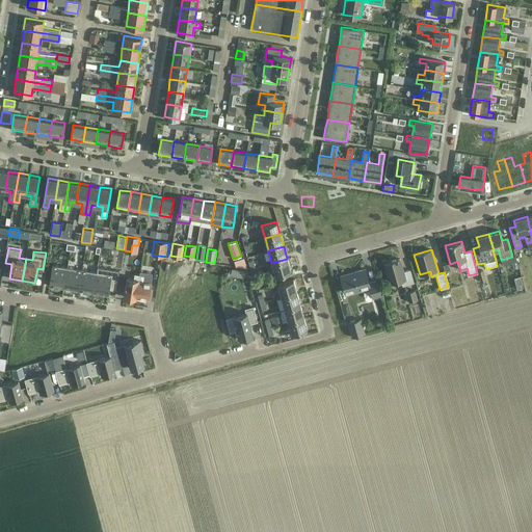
[(290,272),(287,259),(271,263),(275,276),(290,272)]
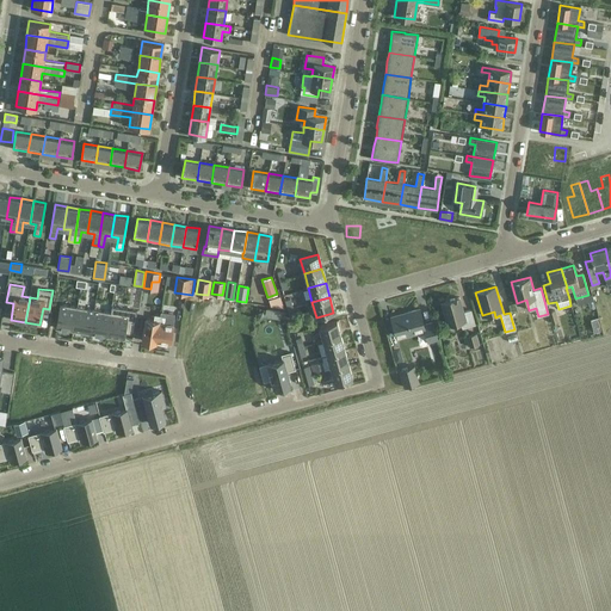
[(458,297),(442,302),(448,325),(460,321),(462,327),(475,323),(470,309),(463,312),(458,297)]
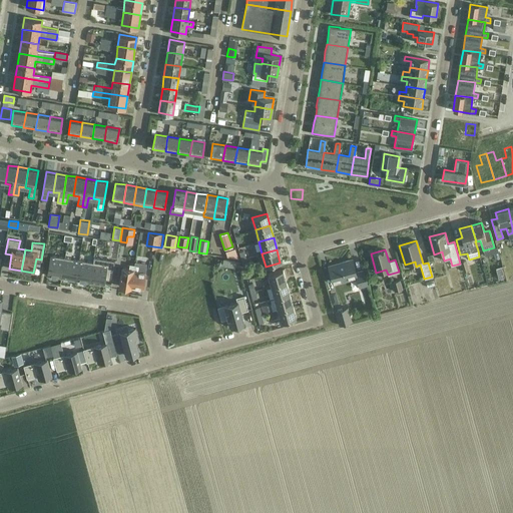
[(50,254),(47,275),(61,278),(65,258),(50,254)]
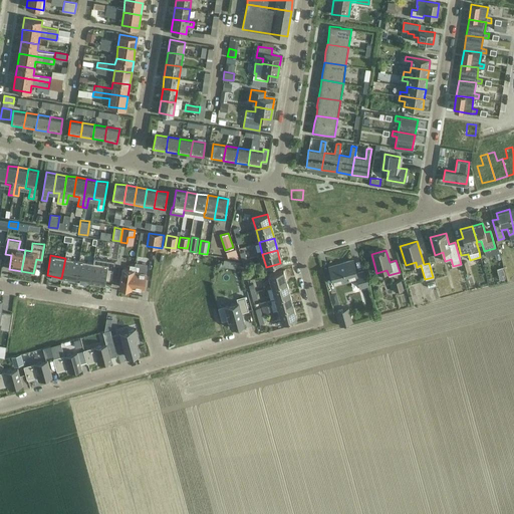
[(93,262),(90,282),(104,285),(105,280),(111,281),(115,261),(93,257),(92,262),(93,262)]
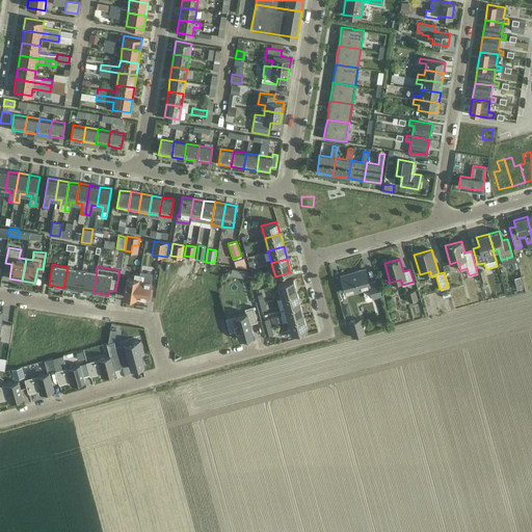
[(68,267),(63,288),(78,290),(82,269),(68,267)]
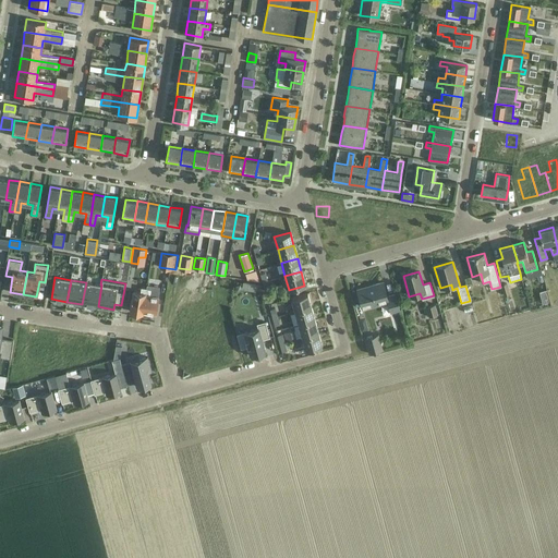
[(372,286),(358,290),(362,308),(387,302),(390,312),(399,310),(395,294),(387,296),(383,281),(372,284),(372,286)]
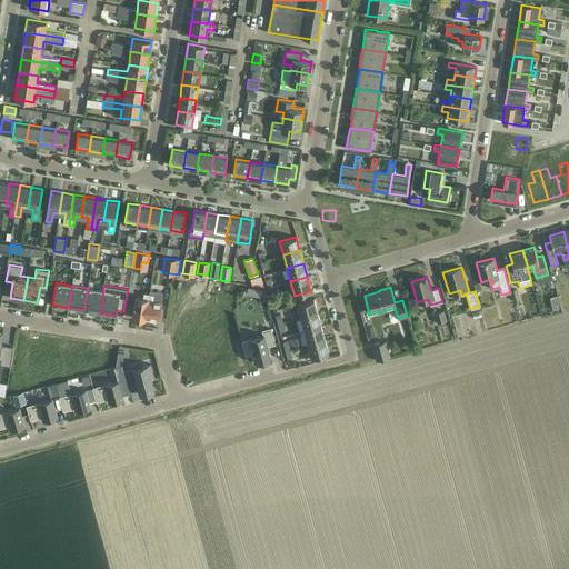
[(88,288),(83,310),(100,312),(103,290),(102,290),(88,288)]
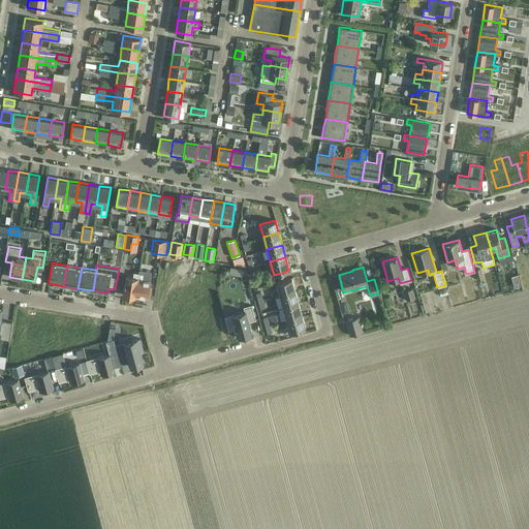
[(138,273),(134,297),(143,299),(143,297),(147,297),(150,281),(151,272),(139,270),(138,273)]
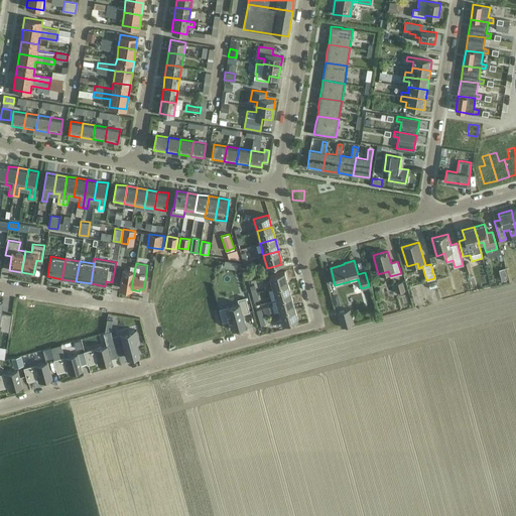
[(123,269),(120,287),(131,289),(135,266),(130,265),(129,270),(123,269)]
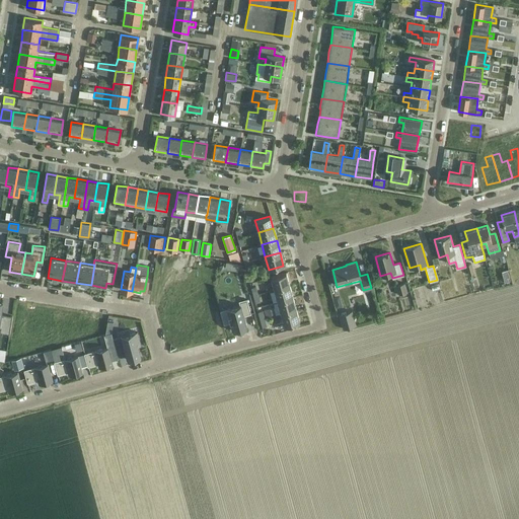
[(507,270),(502,272),(504,282),(510,281),(507,270)]
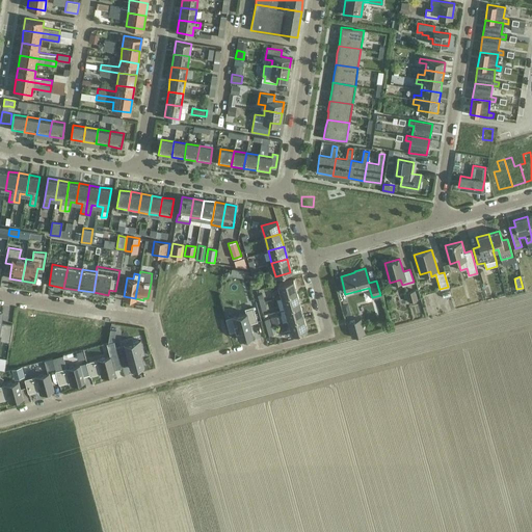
[(277,284),(282,296),(296,292),(292,280),(277,284)]
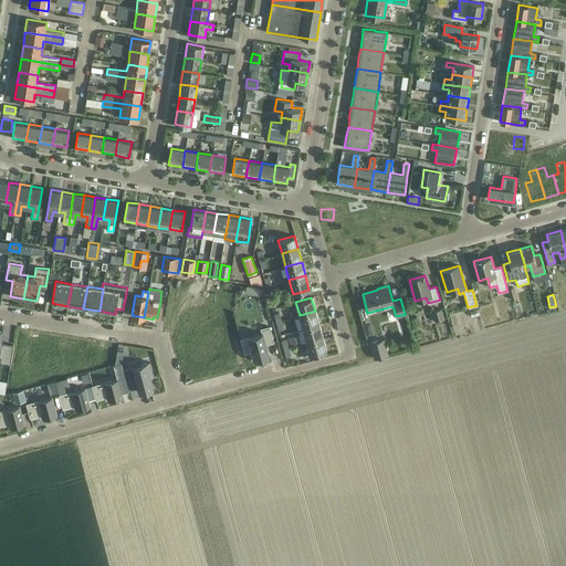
[(431,311),(435,322),(443,320),(440,308),(431,311)]
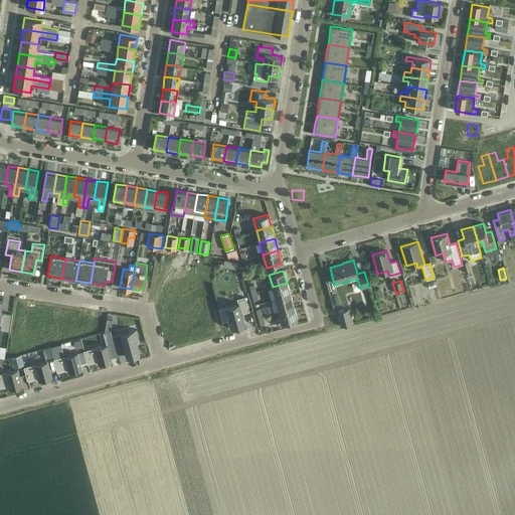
[(290,295),(287,283),(273,287),(276,299),(290,295)]
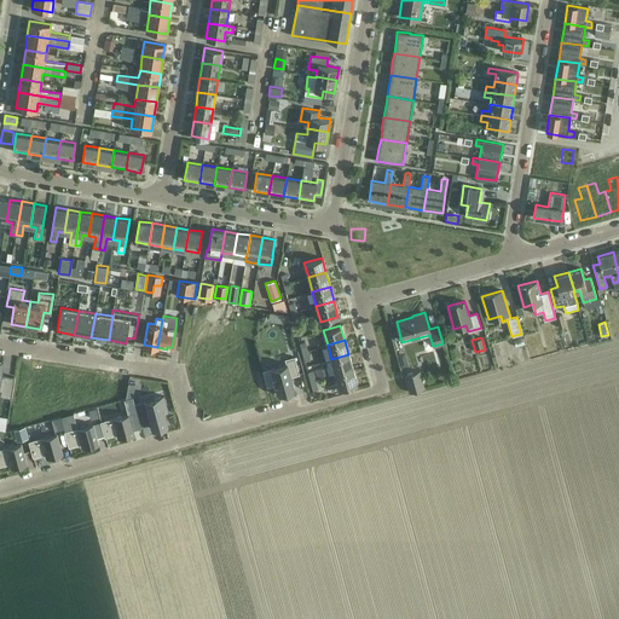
[(444,348),(434,351),(440,374),(451,371),(444,348)]
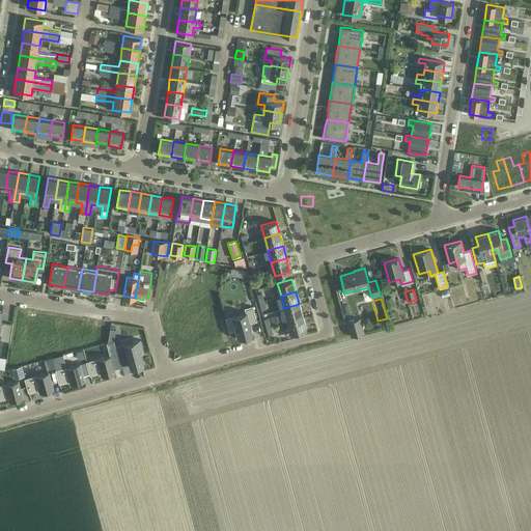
[(303,316),(299,304),(284,308),(287,320),(303,316)]
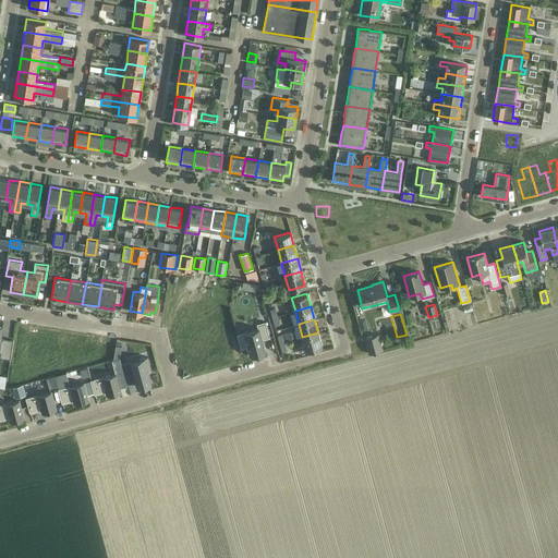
[(258,328),(237,334),(241,348),(247,347),(250,355),(265,351),(262,339),(269,337),(265,322),(257,324),(258,328)]
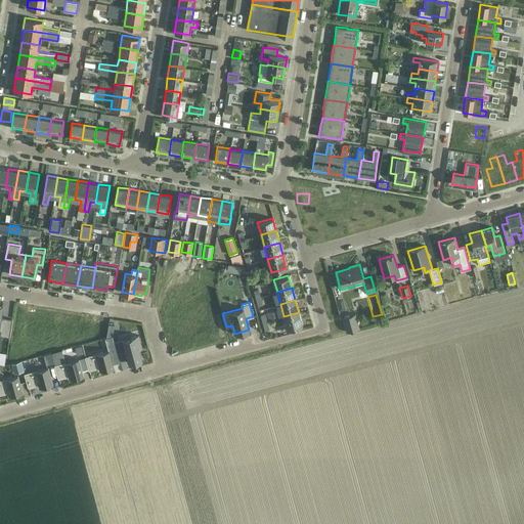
[(0,330),(0,331),(0,333),(0,335),(9,337),(12,319),(3,317),(2,318),(0,318),(2,307),(0,306),(0,330)]
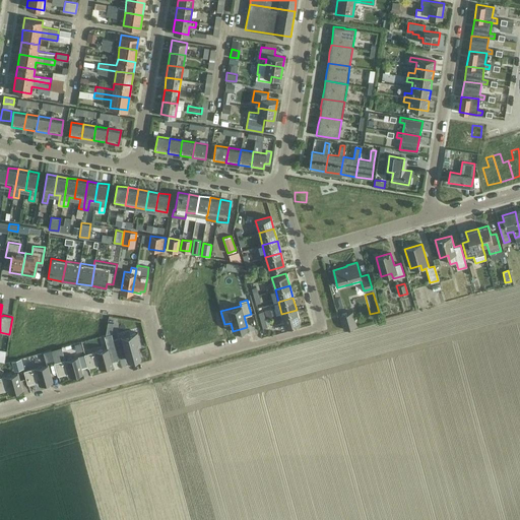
[(275,308),(258,313),(260,320),(264,319),(268,318),(277,316),(275,308)]
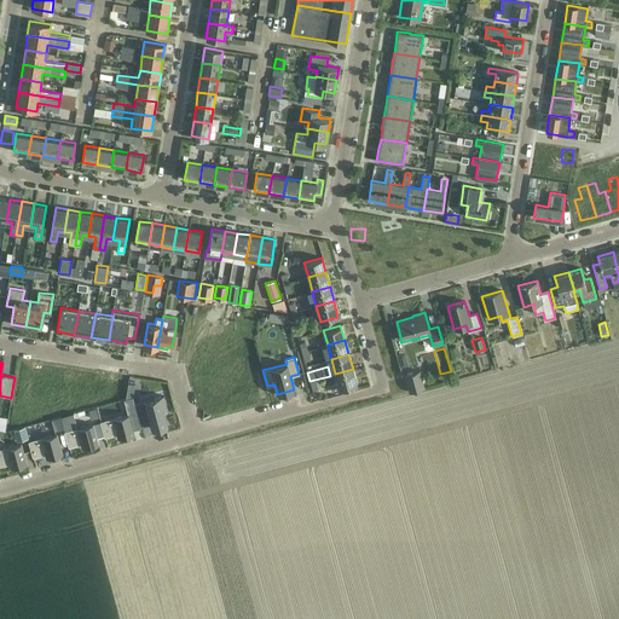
[(357,383),(353,369),(335,374),(337,382),(330,385),(331,391),(357,383)]
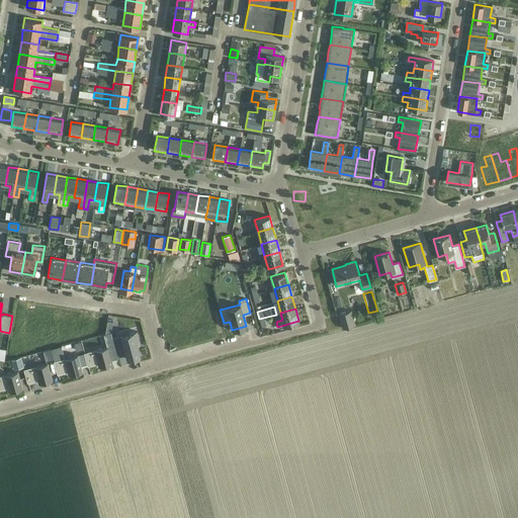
[(210,315),(199,318),(205,338),(217,334),(214,326),(222,324),(218,310),(209,312),(210,315)]
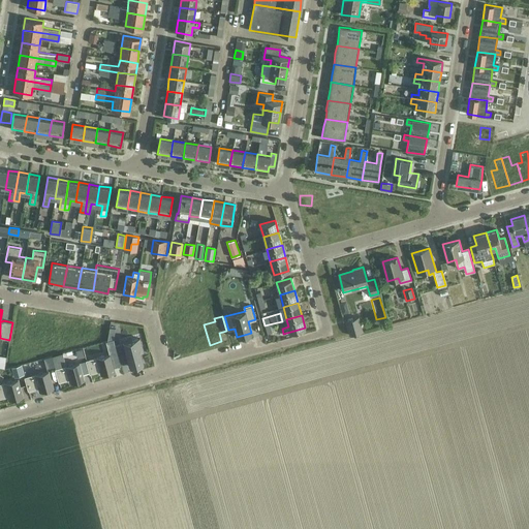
[(359,317),(346,320),(349,335),(363,332),(359,317)]
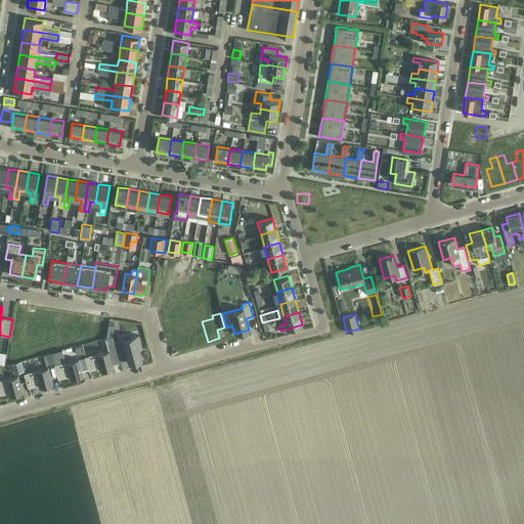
[(202,321),(190,324),(197,345),(208,342),(202,321)]
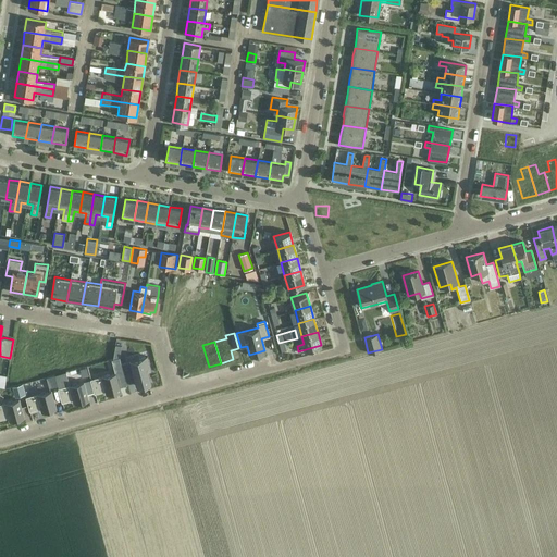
[(202,345),(190,348),(197,370),(209,367),(202,345)]
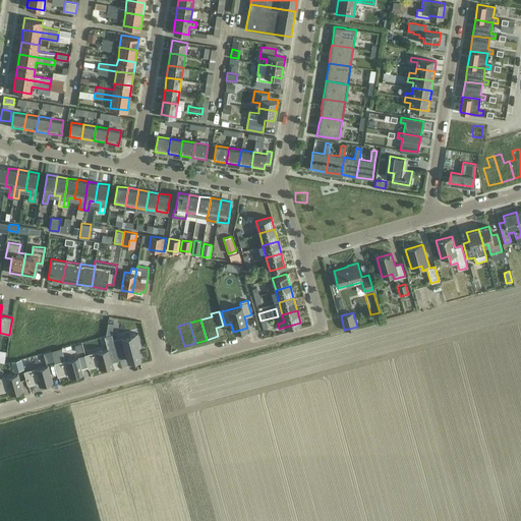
[(178,326),(167,329),(169,335),(168,335),(170,343),(171,343),(172,349),(184,346),(178,326)]
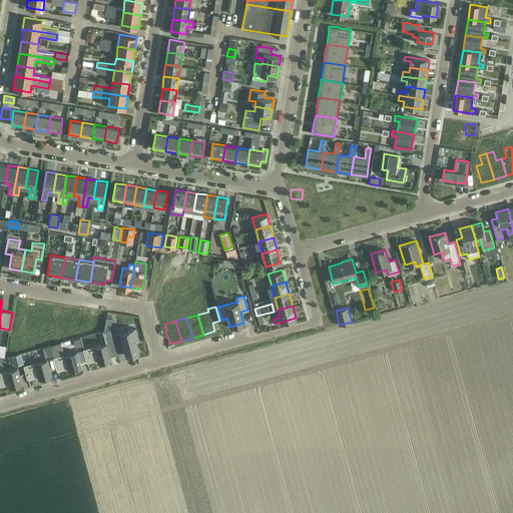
[(119,333),(111,335),(113,343),(121,341),(125,356),(139,352),(136,340),(138,340),(135,328),(119,333)]
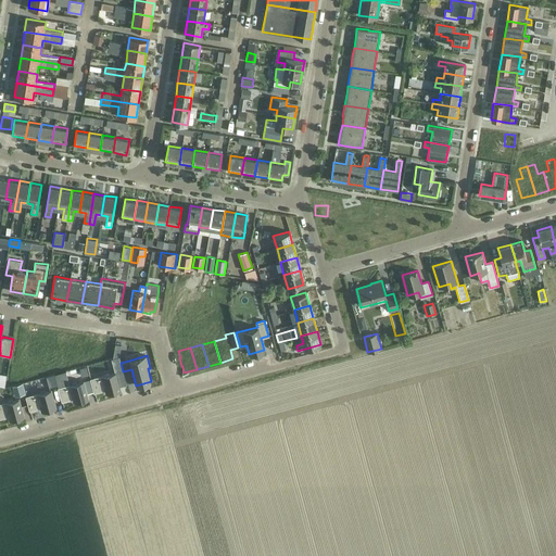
[(114,365),(121,364),(118,356),(112,358),(114,365)]
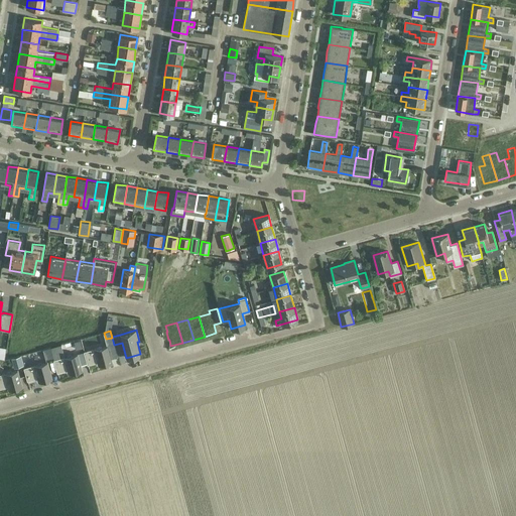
[(60,344),(50,347),(57,372),(68,370),(69,373),(82,370),(78,354),(65,357),(60,344)]
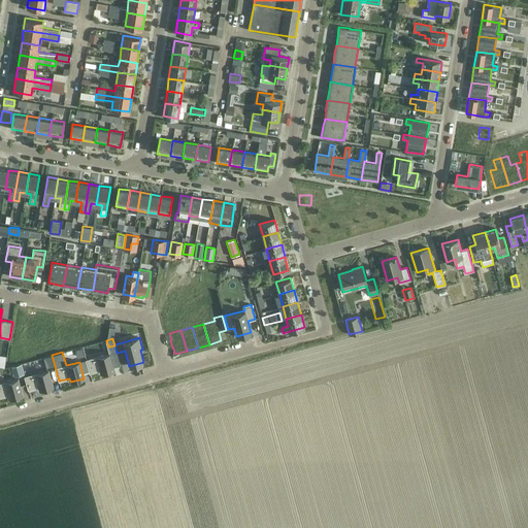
[(109,354),(86,360),(90,372),(99,369),(100,373),(114,370),(109,354)]
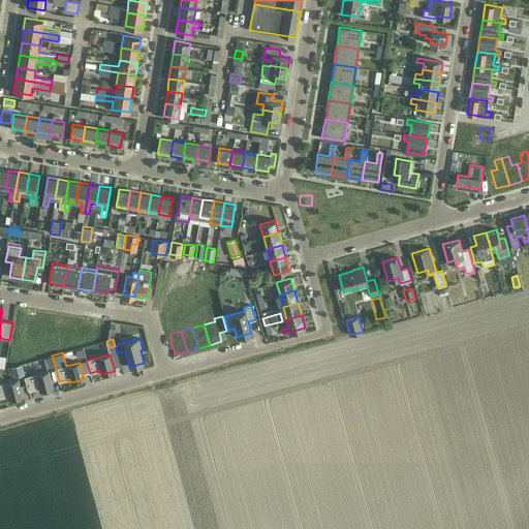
[(52,356),(43,359),(47,368),(55,366),(52,356)]
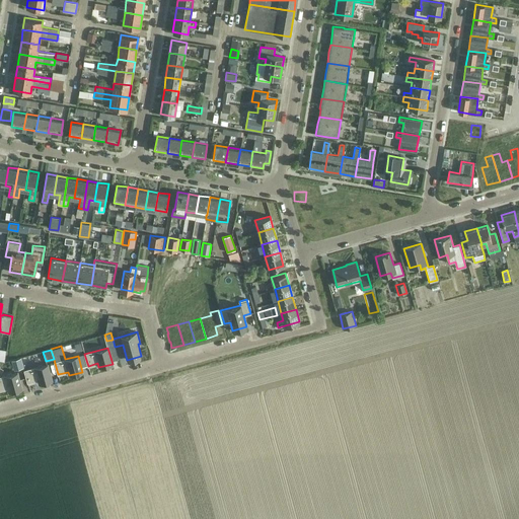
[(20,359),(12,361),(14,369),(22,367),(20,359)]
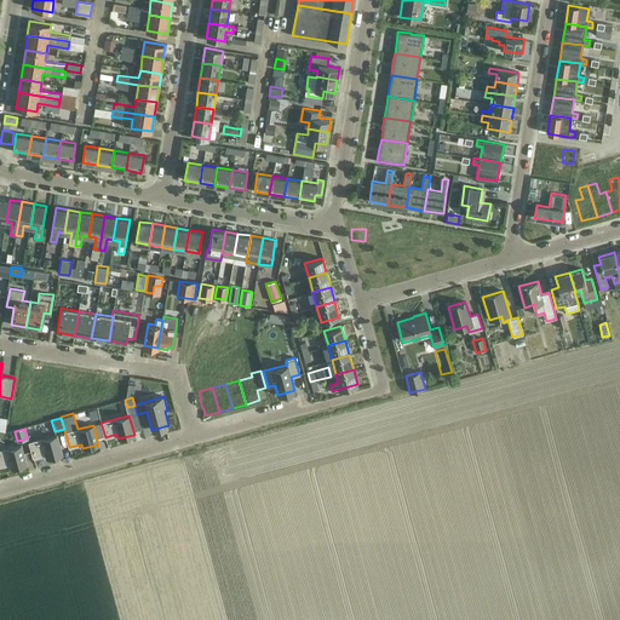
[(57,435),(29,442),(33,457),(45,454),(46,459),(62,454),(57,435)]
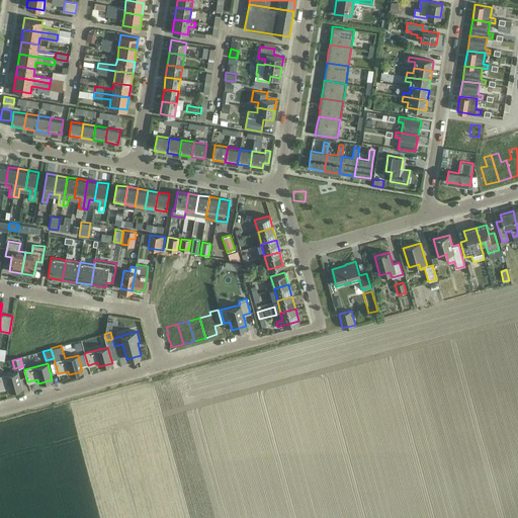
[(17,371),(0,375),(0,389),(7,387),(8,392),(22,387),(17,371)]
